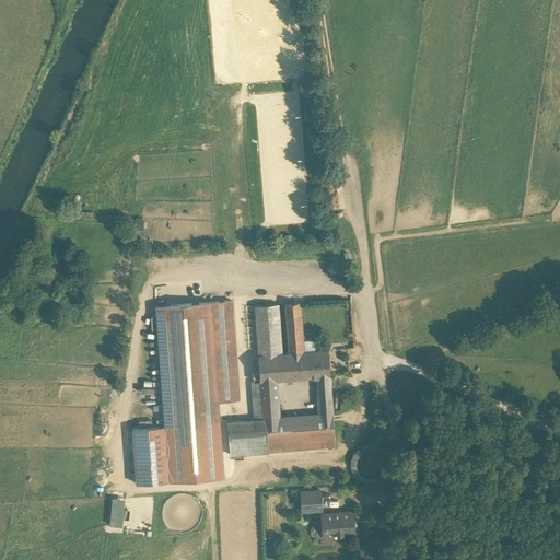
[(232,300),(210,301),(218,400),(240,398),(232,300)]
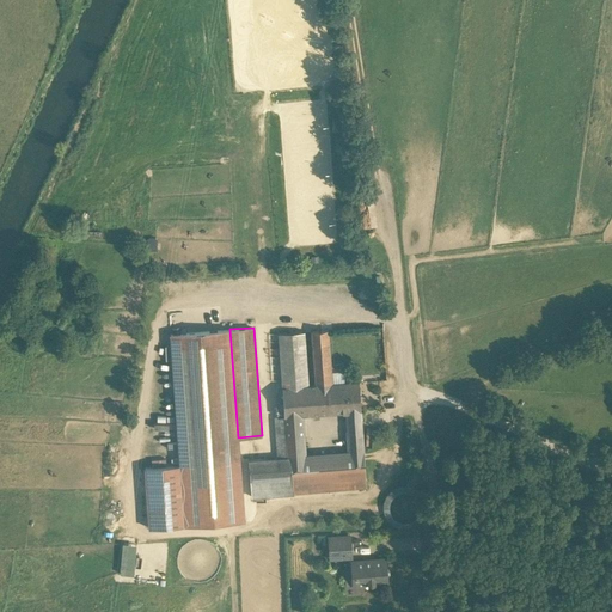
[(230,329),(171,334),(181,464),(184,525),(244,520),(238,438),(230,329)]
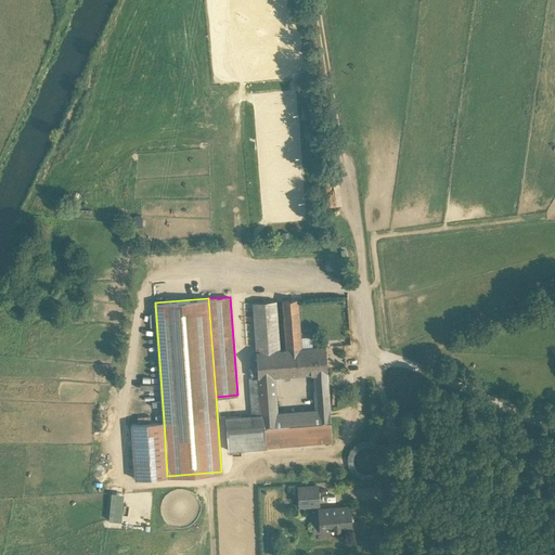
[(297,298),(282,299),(286,348),(297,348),(301,347),(297,298)]
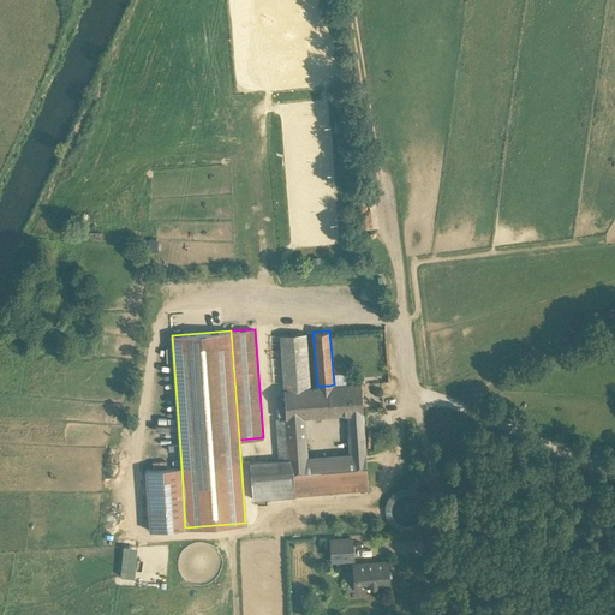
[(306,333),(280,334),(284,388),(310,387),(306,333)]
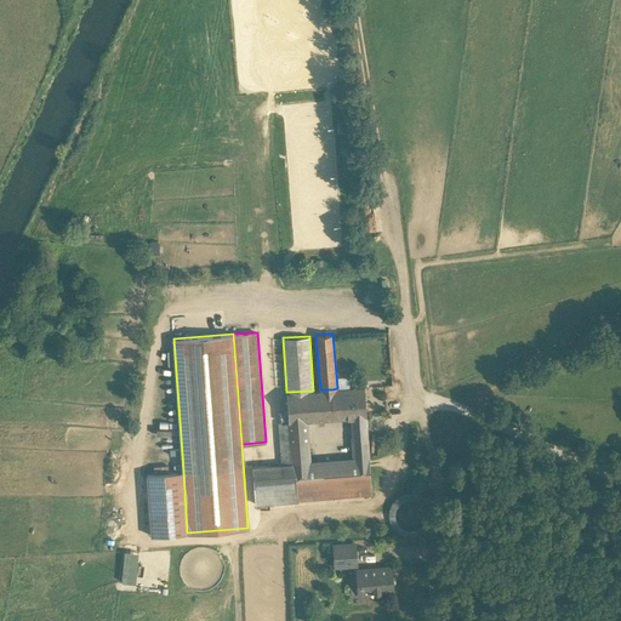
[(337,388),(332,389),(335,419),(352,417),(366,416),(364,387),(337,388)]
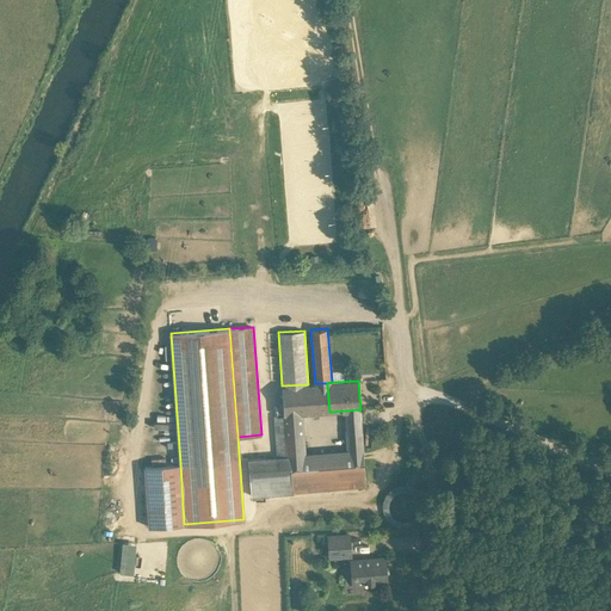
[(282,386),(284,414),(284,415),(302,413),(329,412),(327,383),(315,383),(308,384),(282,386)]
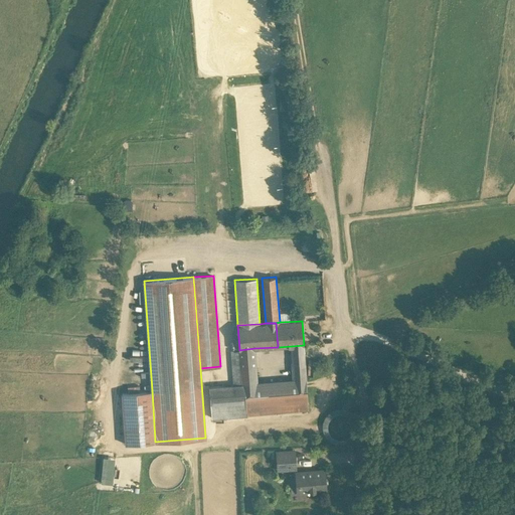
[(304,345),(292,346),(293,353),(304,353),(304,345)]
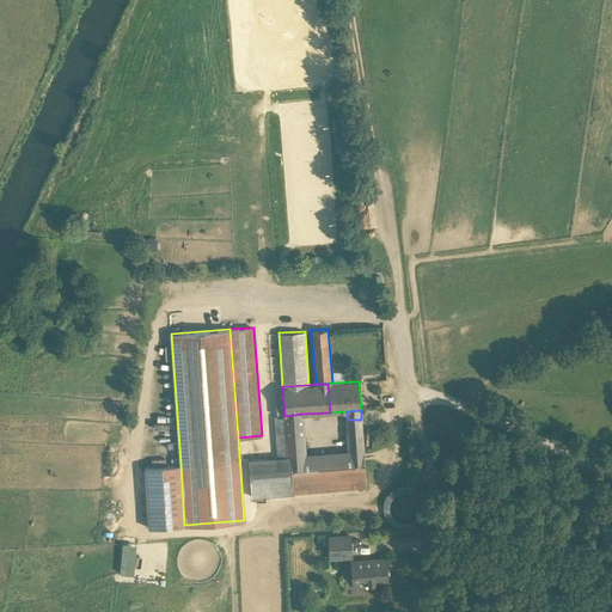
[(303,414),(285,416),(285,415),(275,416),(277,457),(277,458),(287,457),(287,456),(305,454),(303,414)]
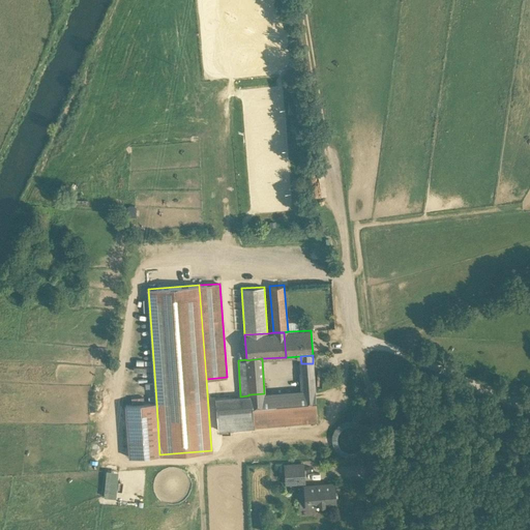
[(301,363),(299,364),(302,390),(315,389),(313,363),(301,363)]
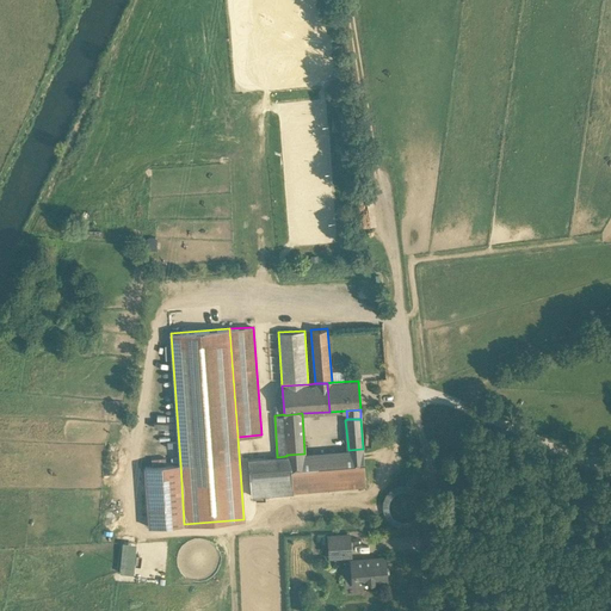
[(304,454),(287,455),(287,456),(290,456),(291,482),(308,481),(308,489),(349,487),(347,477),(365,476),(363,449),(349,450),(304,454)]
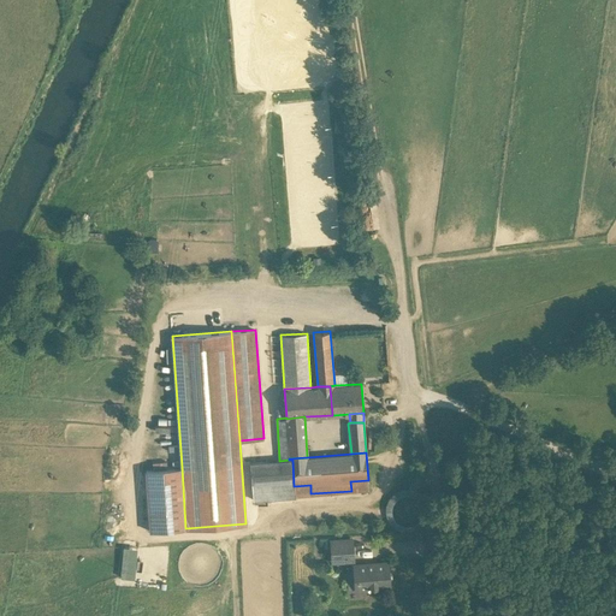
[(279,460),(250,462),(253,499),(295,496),(294,486),(292,460),(289,460),(279,461),(279,460)]
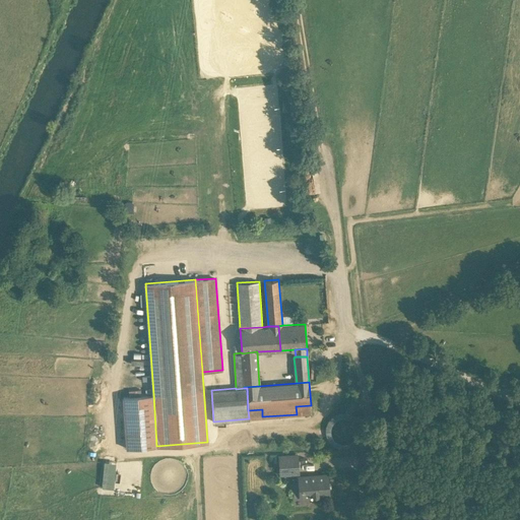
[(153,394),(123,397),(127,448),(156,446),(153,394)]
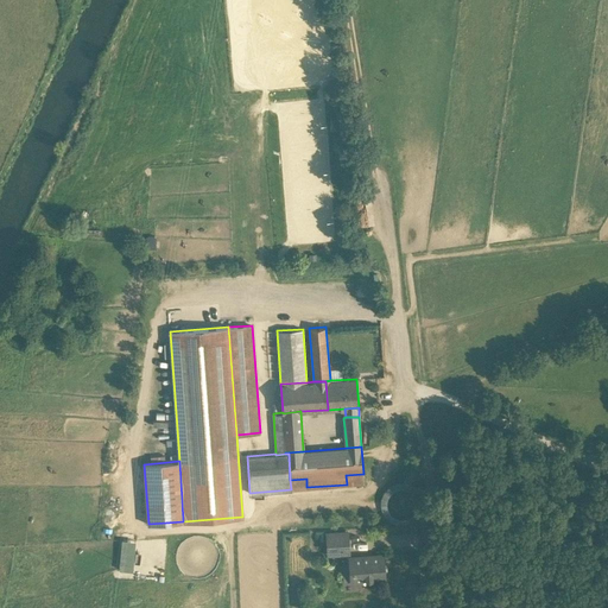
[(363,474),(346,475),(347,485),(363,482),(363,474)]
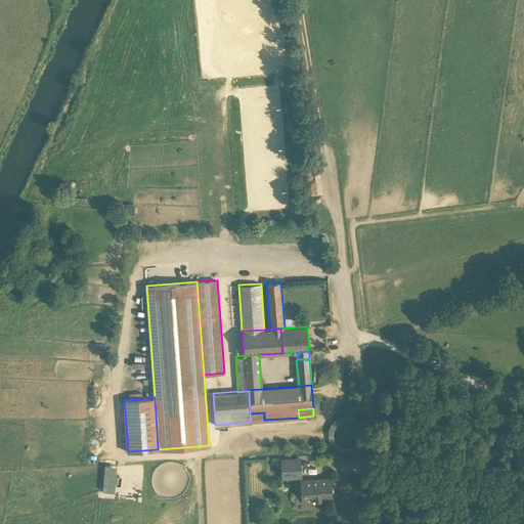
[(264,412),(250,413),(251,422),(264,420),(264,412)]
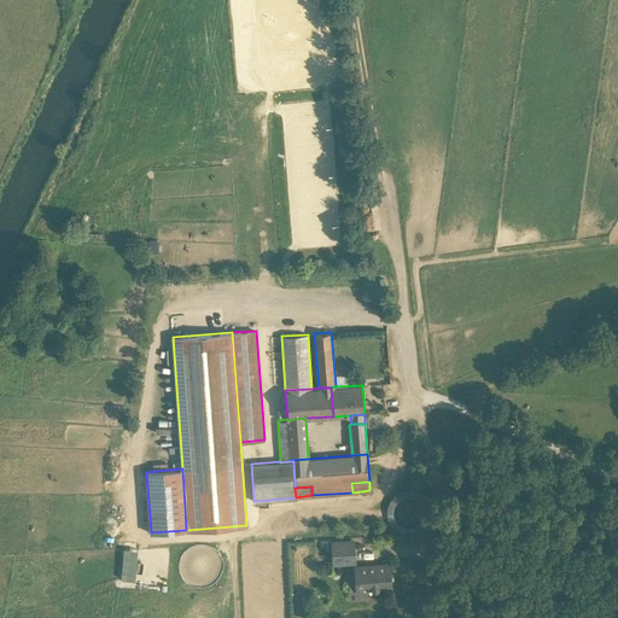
[(429,519),(430,511),(429,502),(424,496),(417,491),(408,490),(400,491),(394,496),(389,503),(388,512),(389,519),(394,526),(401,531),(409,532),(417,531),(424,526),(429,519)]
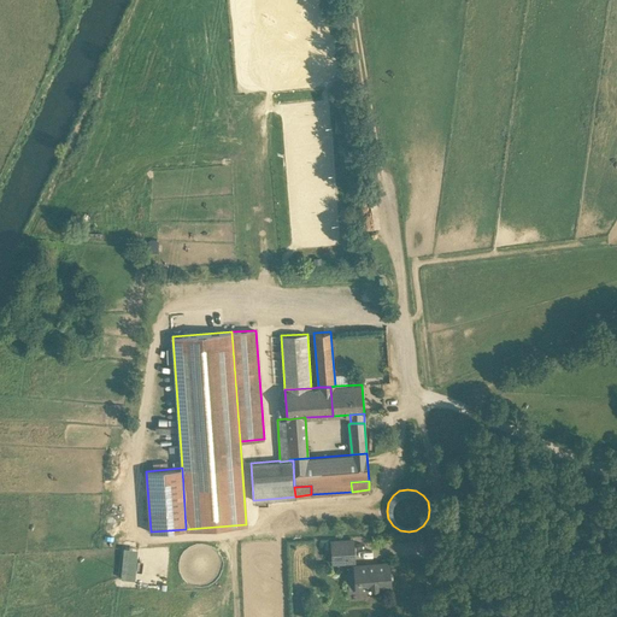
[(353,539),(331,540),(333,562),(354,560),(353,539)]
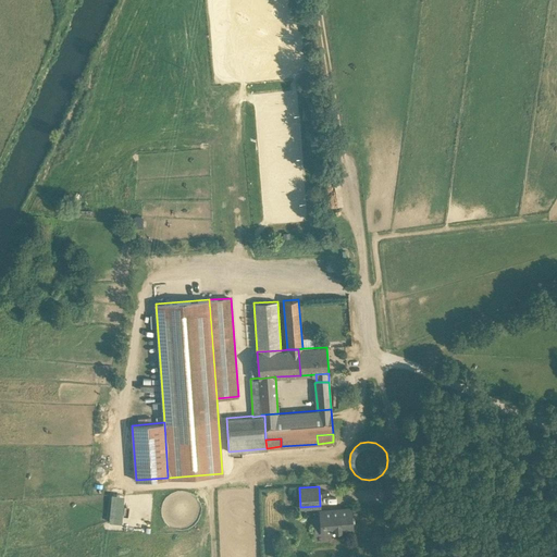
[(123,495),(113,494),(111,521),(122,522),(123,495)]
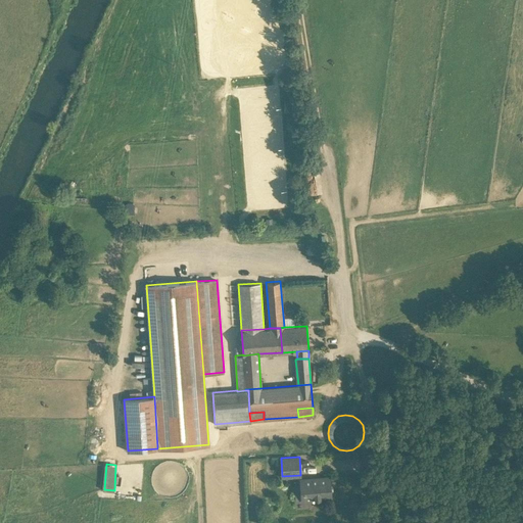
[(330,477),(300,479),(300,480),(294,480),(295,498),(301,498),(301,500),(313,498),(316,501),(320,501),(322,497),(331,497),(331,491),(333,489),(332,486),(330,484),(330,477)]
